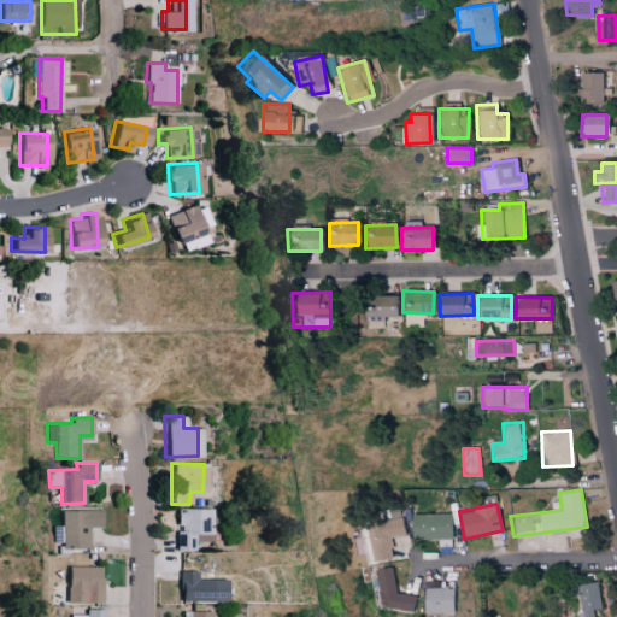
[(210,541),(209,507),(175,509),(175,550),(193,550),(193,541),(210,541)]
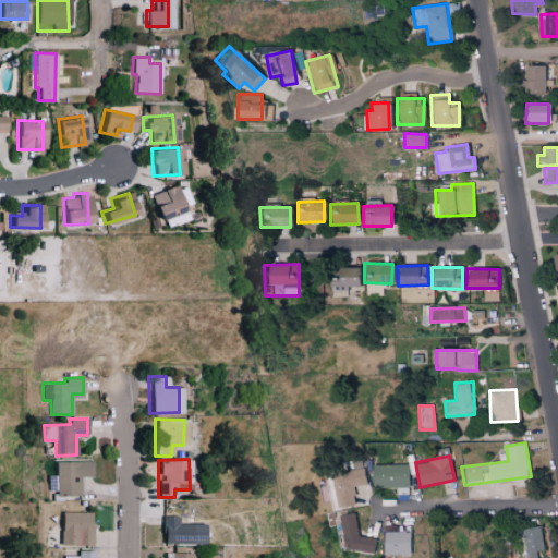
[(80,494),(80,477),(92,477),(91,461),(56,461),(56,475),(48,475),(49,494),(80,494)]
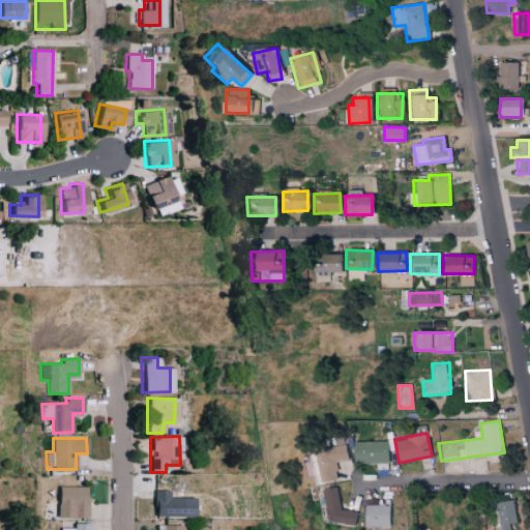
[(389,463),(388,441),(354,442),(355,464),(389,463)]
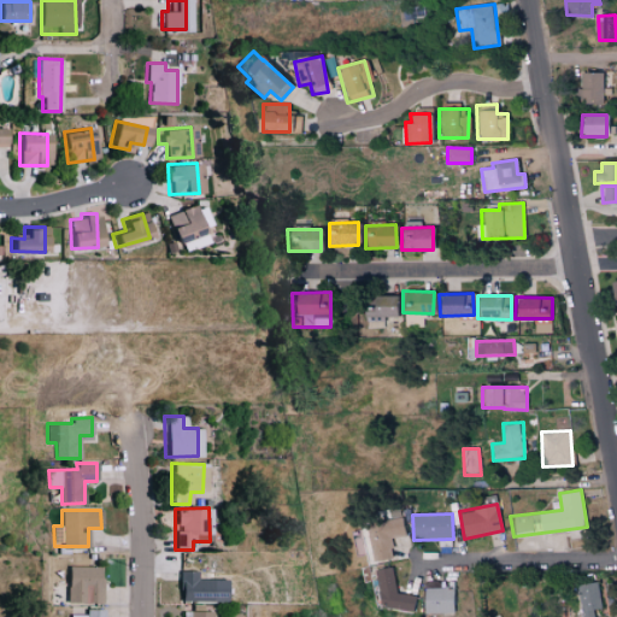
[(369,522),(374,560),(394,558),(392,536),(406,535),(405,518),(369,522)]
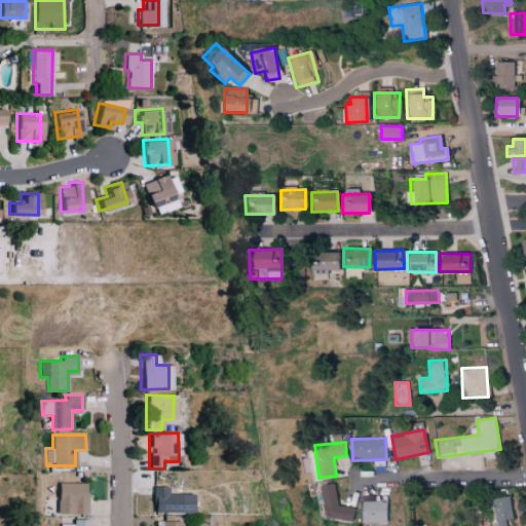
[(301,452),(304,474),(312,472),(310,451),(301,452)]
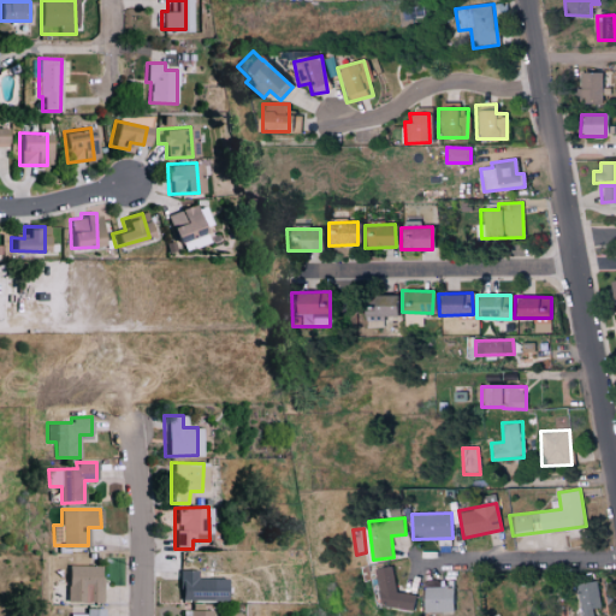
[(65,602),(100,602),(101,566),(65,566),(65,602)]
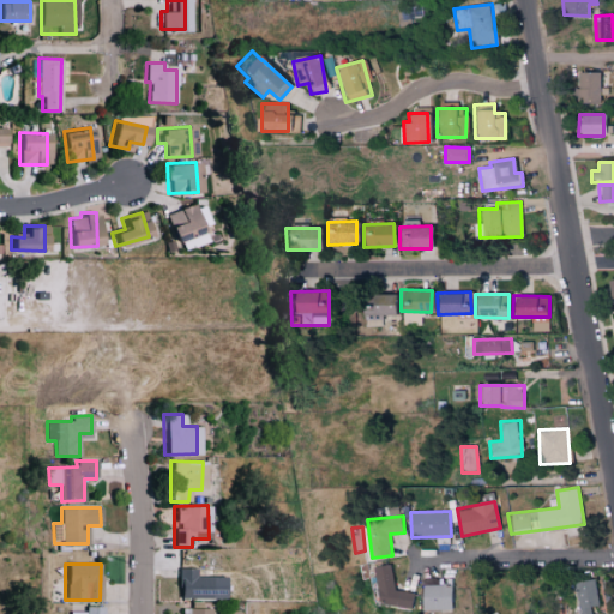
[(413,607),(414,591),(393,590),(395,566),(379,565),(377,606),(413,607)]
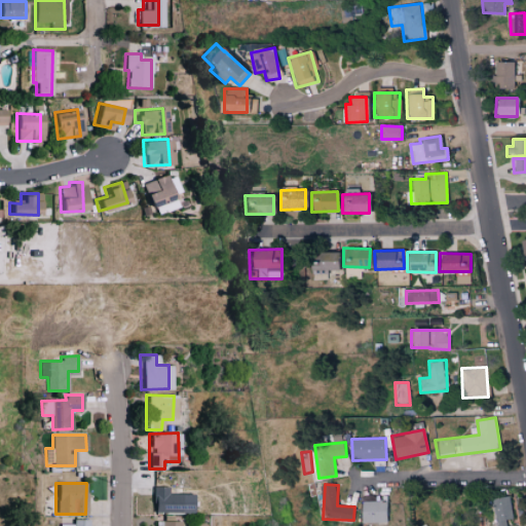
[(191,494),(166,493),(167,487),(152,486),(151,512),(191,513),(191,494)]
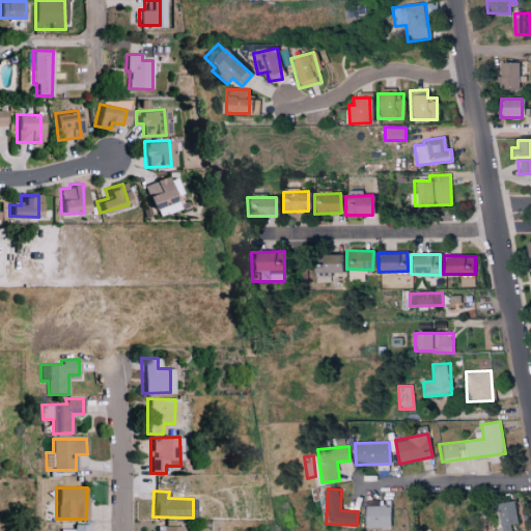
[(518,524),(514,500),(497,503),(500,530),(510,530),(510,525),(518,524)]
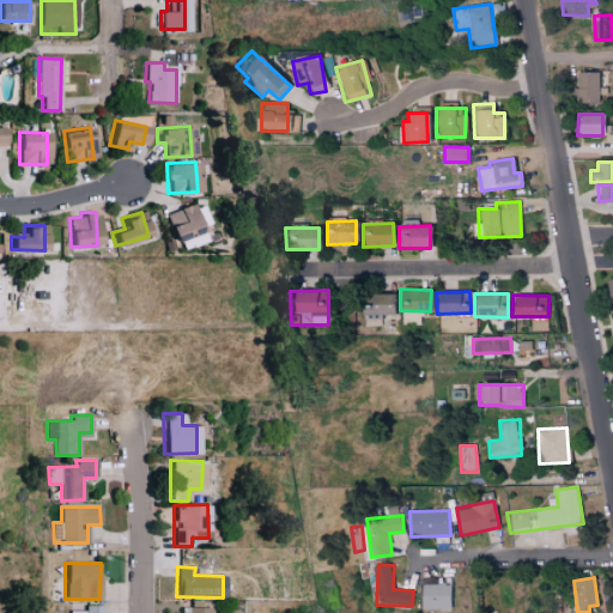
[(422,610),(451,608),(450,583),(422,584),(422,610)]
